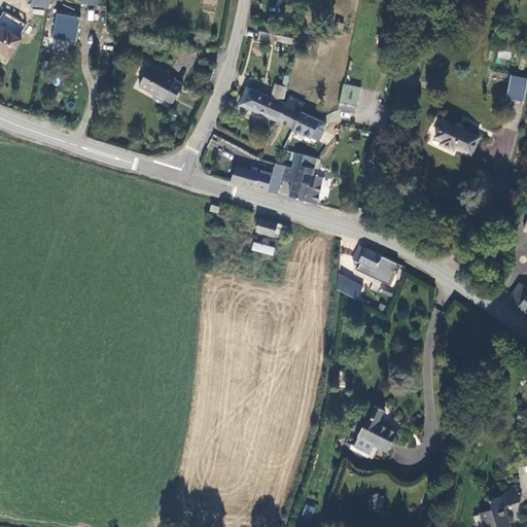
[(50,0),(32,0),(32,4),(49,8),(50,0)]
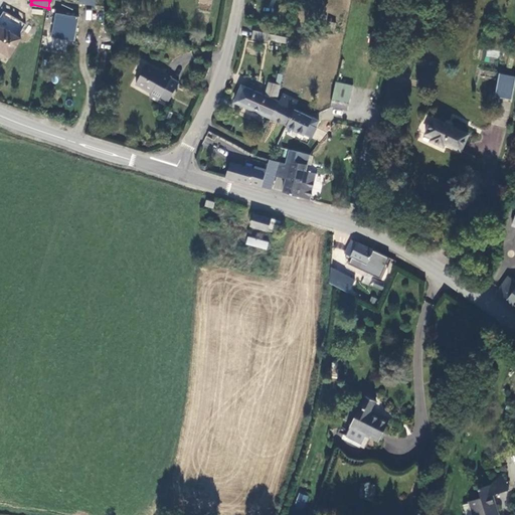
[(0,48),(11,53),(21,35),(12,30),(16,20),(43,24),(46,15),(9,10),(8,16),(0,11),(0,48)]
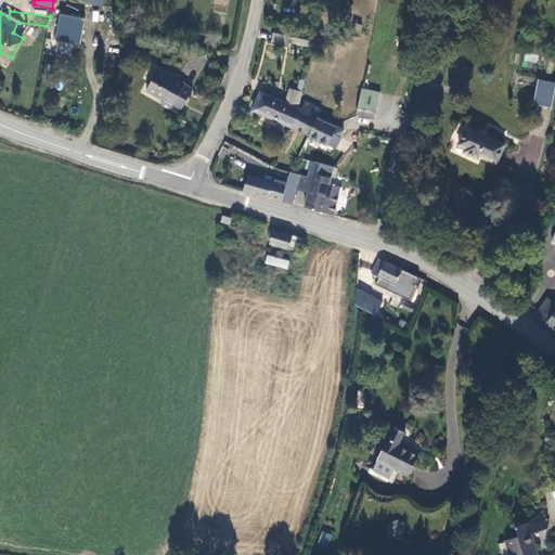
[(53,26),(52,34),(77,37),(79,21),(50,16),(47,26),(53,26)]
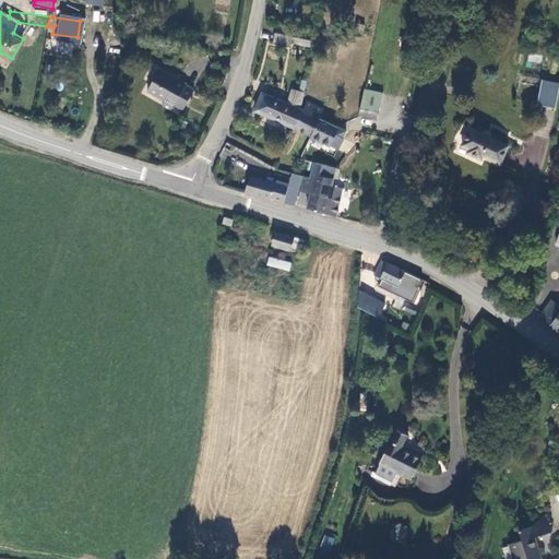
[(300,24),(285,22),(283,34),(298,35),(300,24)]
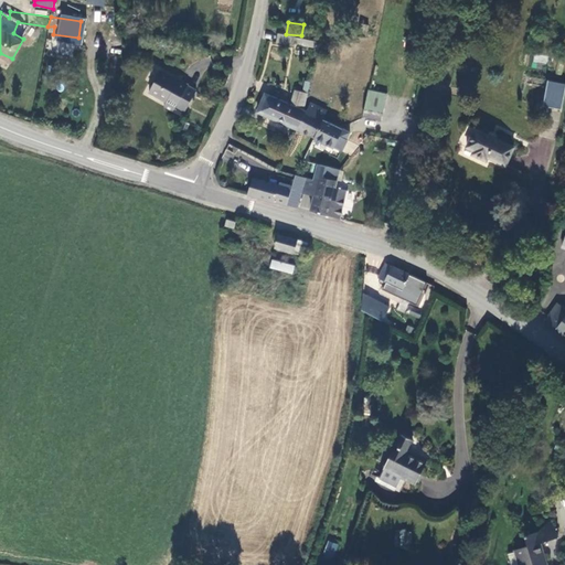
[(359,34),(366,36),(369,25),(361,23),(359,34)]
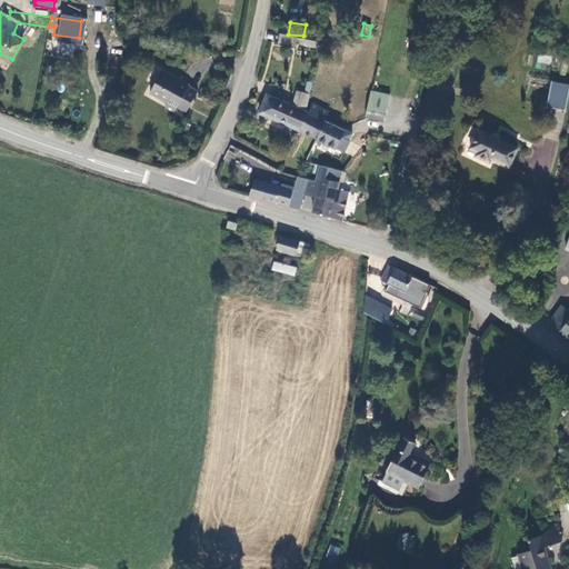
[(303,36),(288,35),(287,42),(302,45),(303,36)]
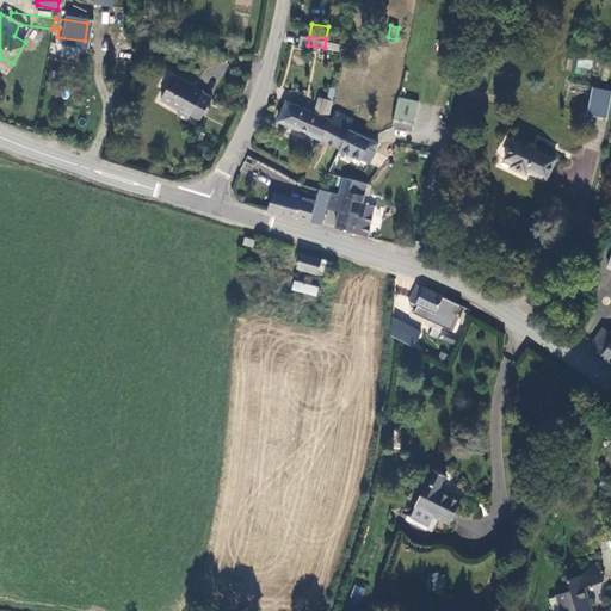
[(198,121),(210,97),(199,91),(201,88),(191,84),(189,86),(171,75),(164,86),(165,88),(159,99),(178,107),(176,113),(186,119),(189,116),(198,121)]
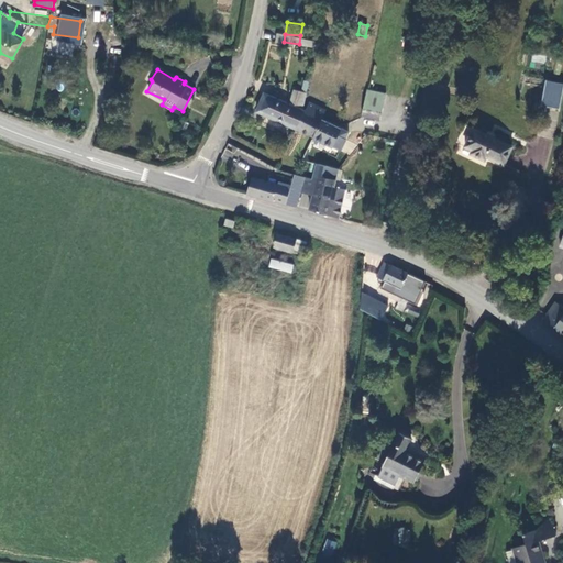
[(561,85),(542,80),(539,102),(556,106),(561,85)]
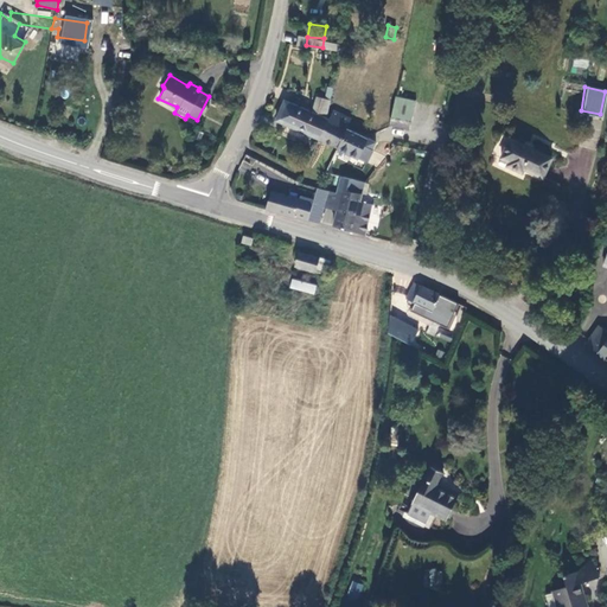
[(396,94),(390,121),(411,126),(417,98),(396,94)]
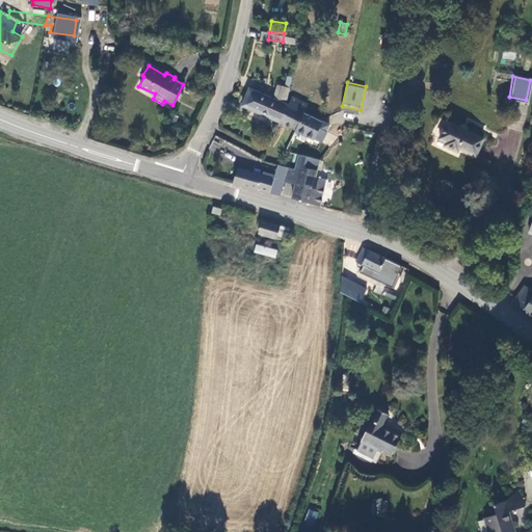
[(283,104),(287,87),(276,84),(274,98),(246,85),(237,106),(242,108),(281,125),(288,106),(283,104)]
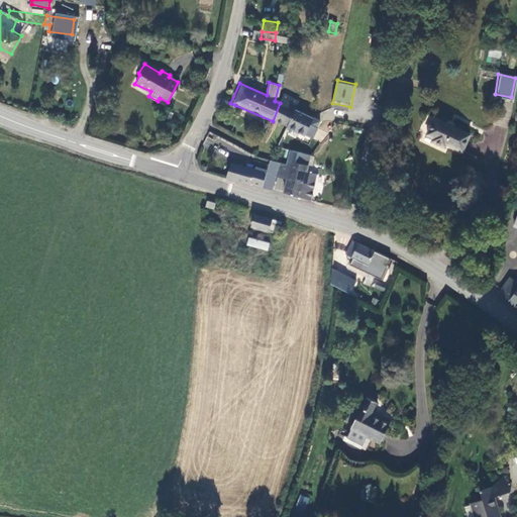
[(280,103),(273,121),(289,128),(295,110),(298,102),(283,95),(280,103)]
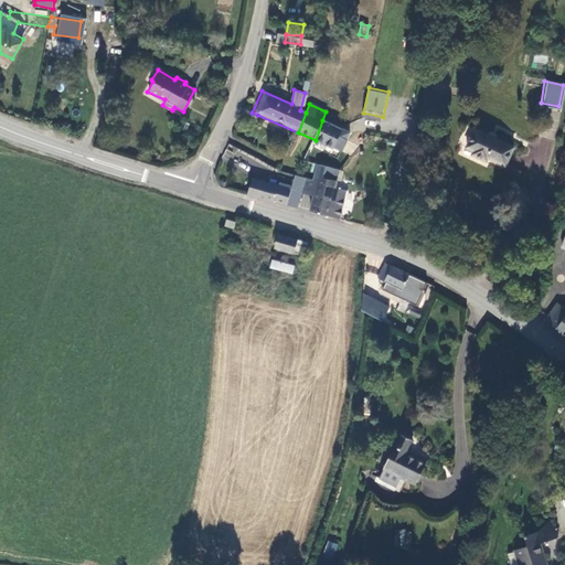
[(342,151),(350,132),(322,120),(316,140),(342,151)]
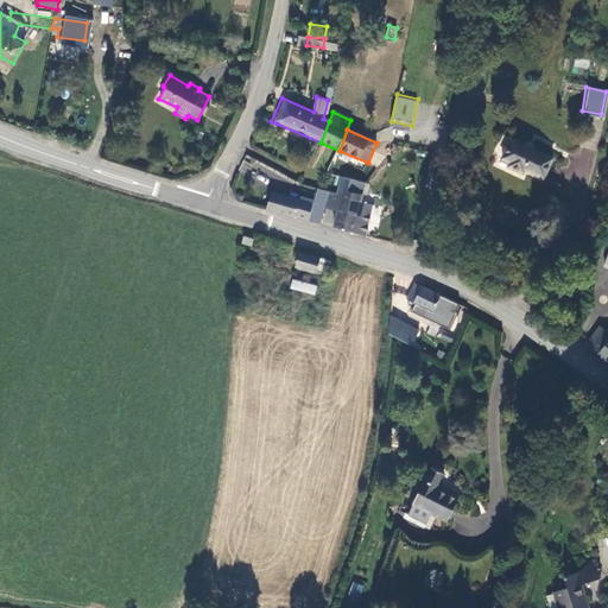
[(507,135),(499,154),(507,159),(505,164),(521,171),(523,168),(539,175),(549,154),(507,135)]
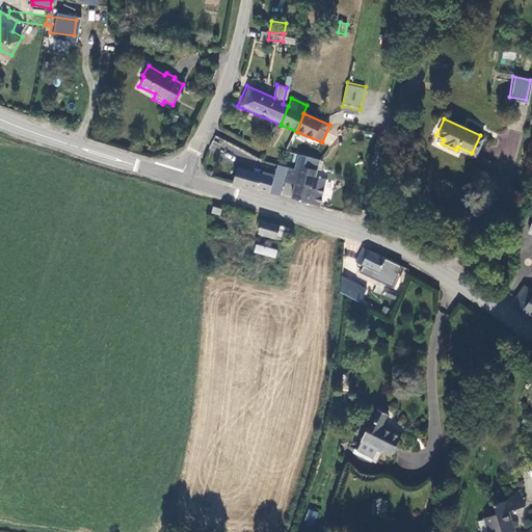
[(297,170),(294,183),(291,195),(327,205),(334,180),(314,175),(318,159),(297,154),(294,169),(297,170)]
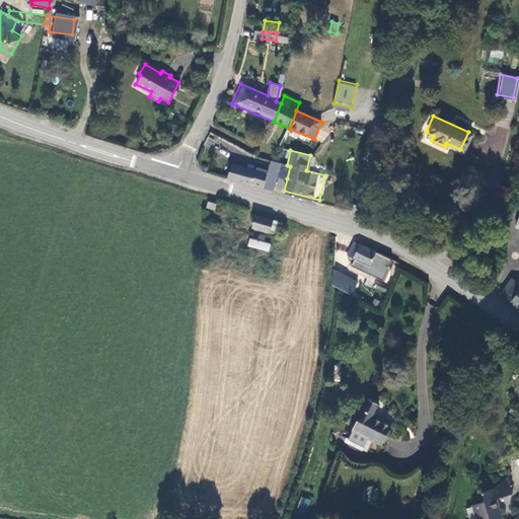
[(280,162),(270,159),(266,170),(263,186),(272,188),(276,175),(280,162)]
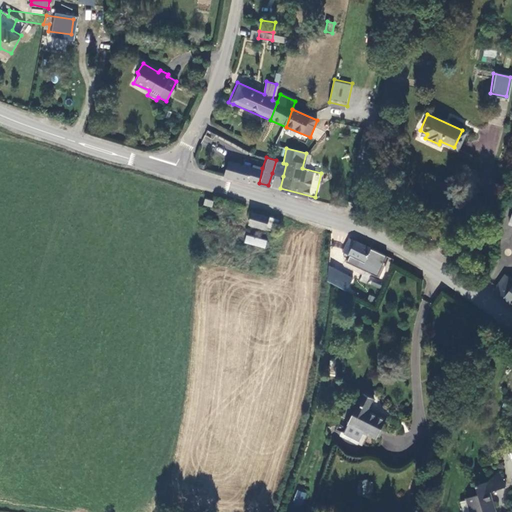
[(276,160),(272,173),(276,174),(283,176),(286,164),(283,163),(279,161),(276,160)]
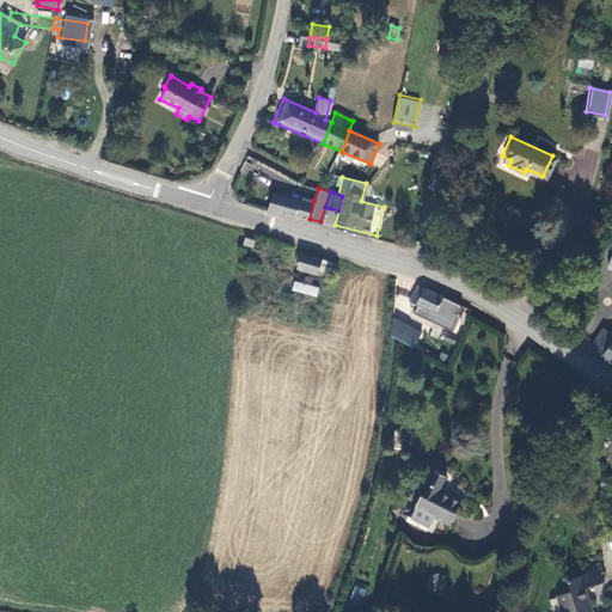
[(310,219),(313,201),(300,197),(300,200),(270,194),(267,209),(276,212),(276,214),(298,219),(298,216),(310,219)]
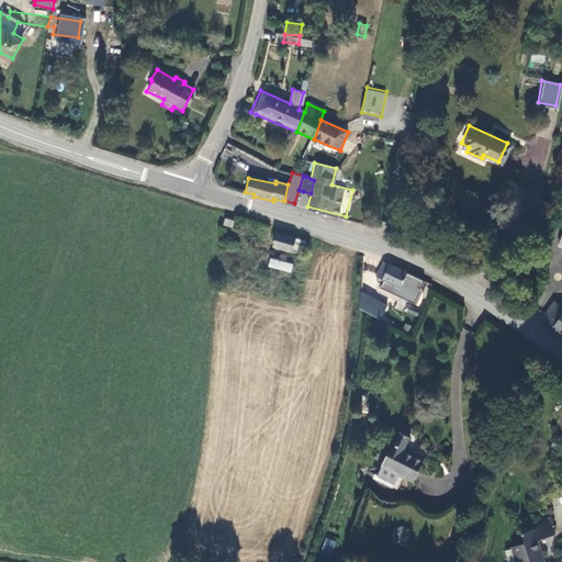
[(224,224),(233,227),(235,221),(226,218),(224,224)]
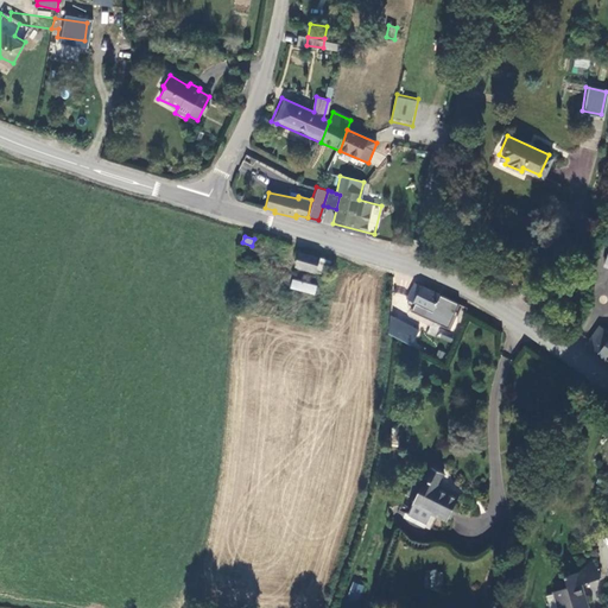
[(322,273),(325,258),(297,249),(292,265),(322,273)]
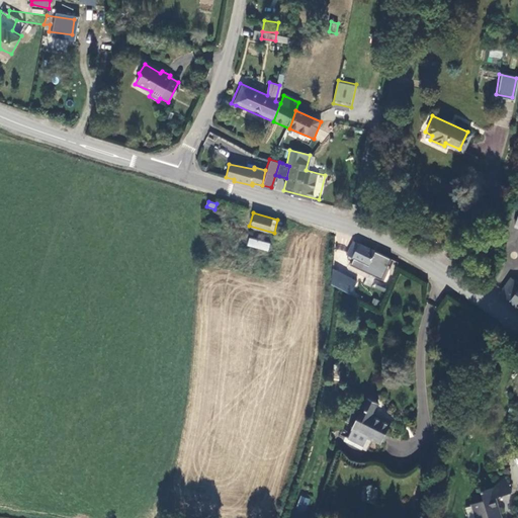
[(247,246),(268,252),(270,244),(249,238),(247,246)]
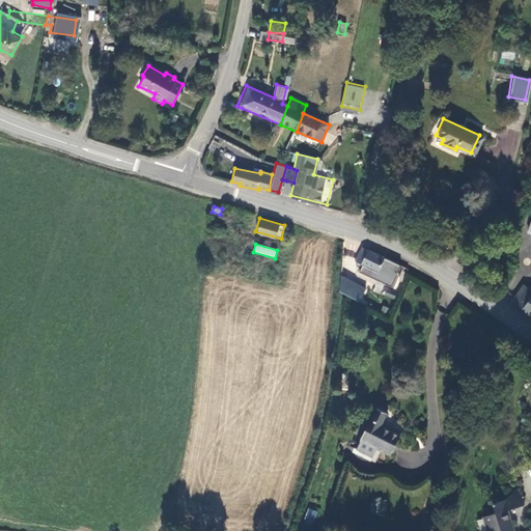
[(388,277),(396,261),(366,249),(359,263),(388,277)]
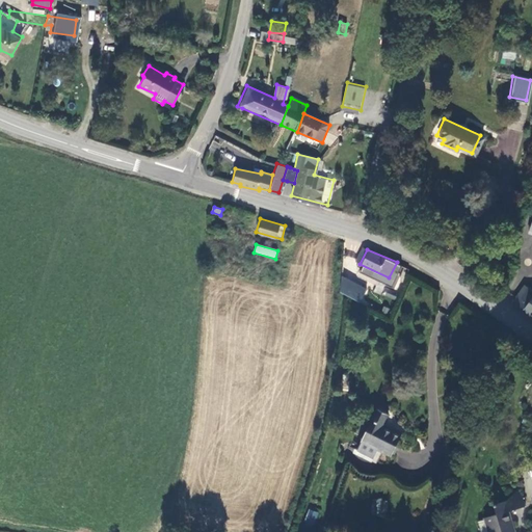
[(367,288),(341,274),(340,294),(360,303),(367,288)]
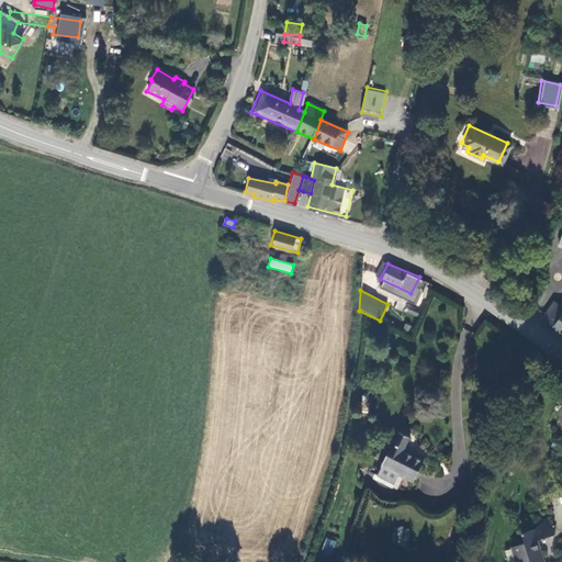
[(561,306),(554,301),(542,316),(552,324),(551,325),(561,333),(561,306)]
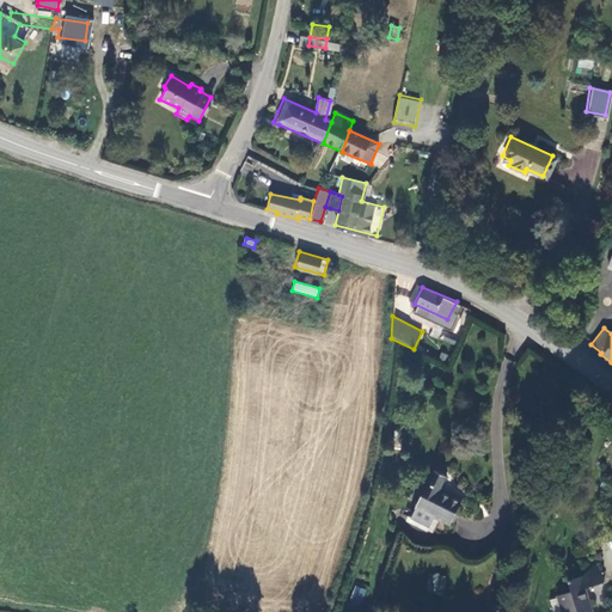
[(560,456),(552,475),(560,477),(565,458),(560,456)]
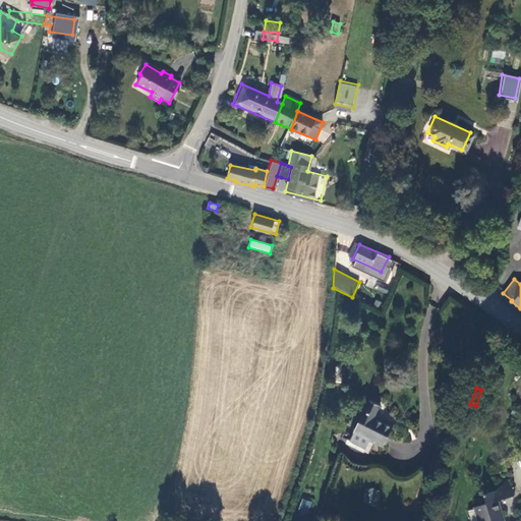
[(394,424),(375,415),(382,404),(369,398),(354,430),(374,440),(383,446),(394,424)]
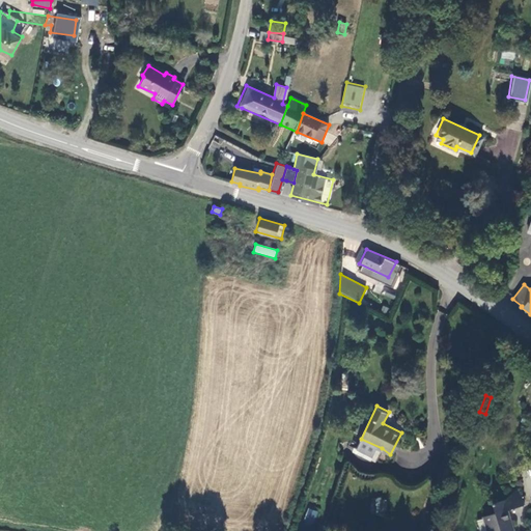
[(382,448),(361,439),(356,449),(354,448),(351,453),(374,464),(382,448)]
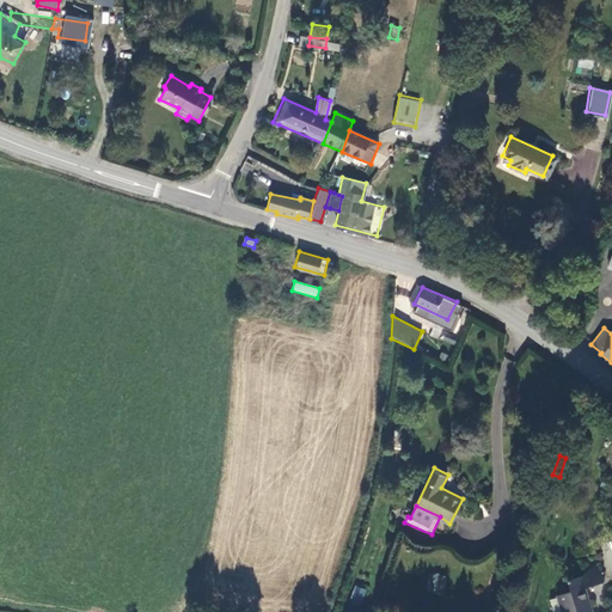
[(558,592),(564,611),(583,611),(594,609),(587,585),(605,577),(598,558),(591,565),(581,571),(571,575),(569,575),(573,587),(558,592)]
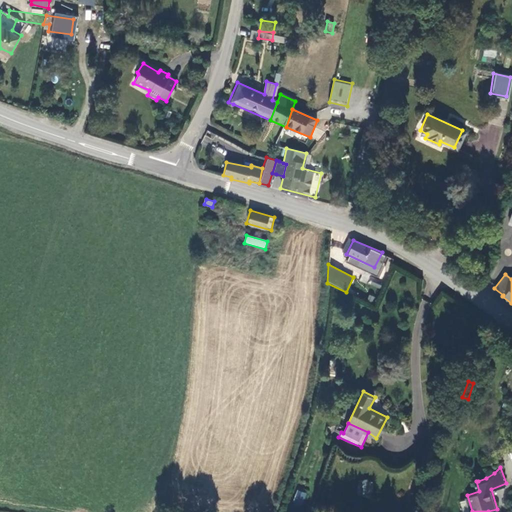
[(293,504),(303,506),(306,492),(296,490),(293,504)]
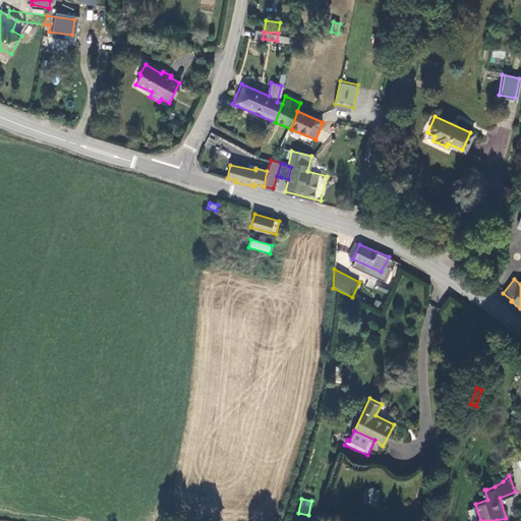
All buildings are outlined.
